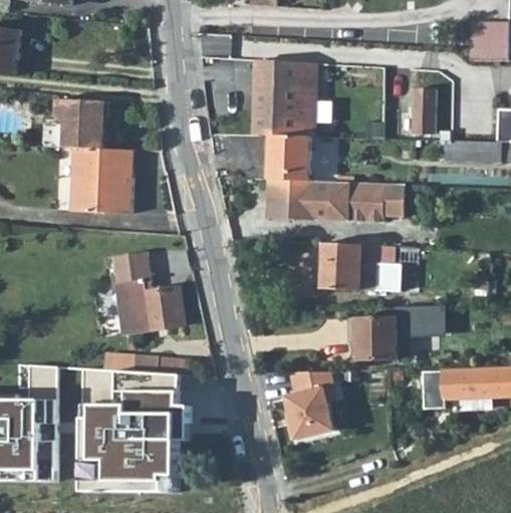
[(0,11),(8,12),(9,0),(0,0),(0,11)]
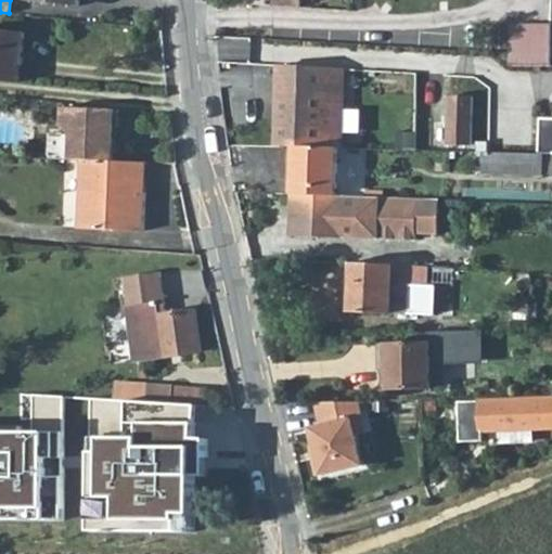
[(510,25),(509,51),(508,65),(548,65),(548,24),(510,25)]
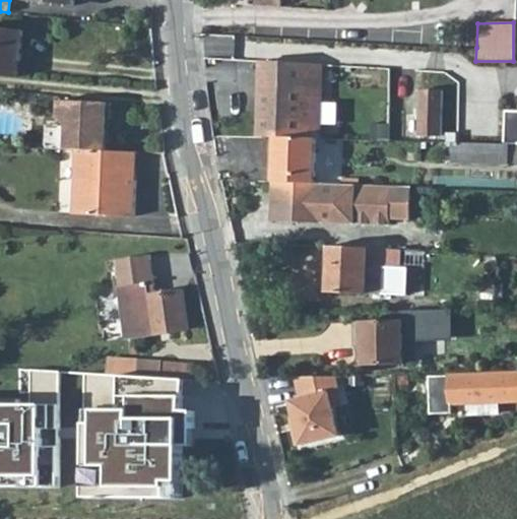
[(0,75),(17,78),(21,29),(0,26),(0,75)]
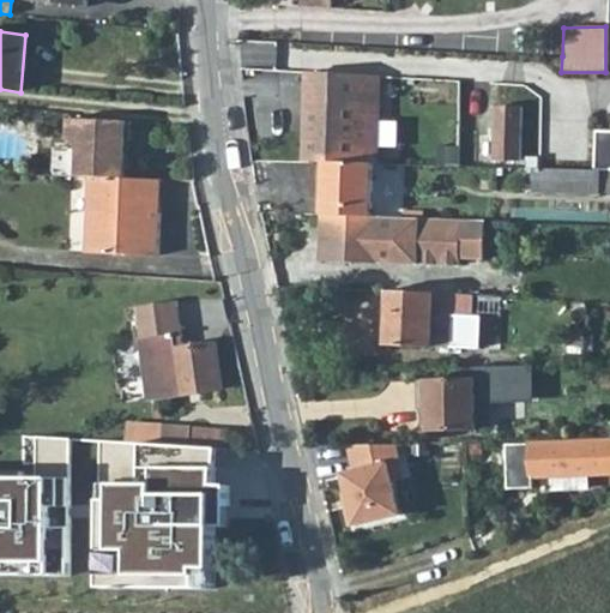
[(303,130),(303,160),(321,160),(370,161),(373,101),(364,101),(367,74),(303,71),(303,102),(302,102),(301,130),(303,130)]
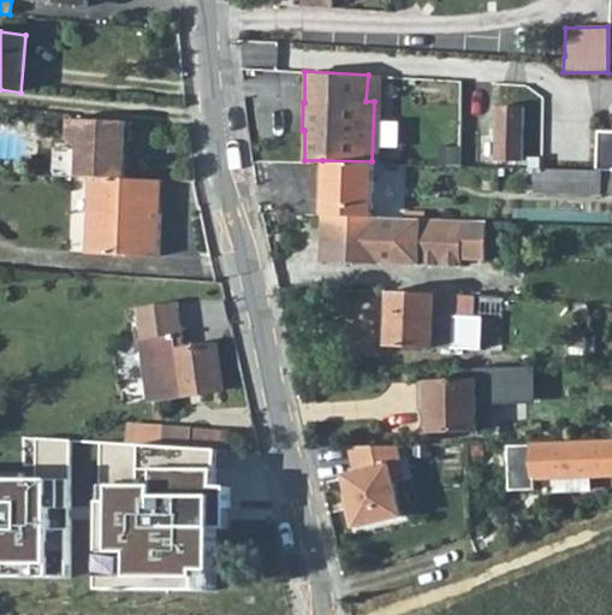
[(521,105),(495,104),(494,158),(520,159),(521,105)]
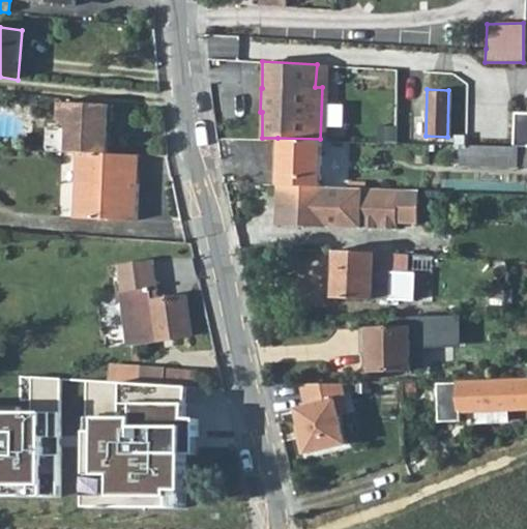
[(76,152),(107,154),(108,123),(114,123),(115,106),(60,103),(59,119),(67,131),(66,152),(76,152)]
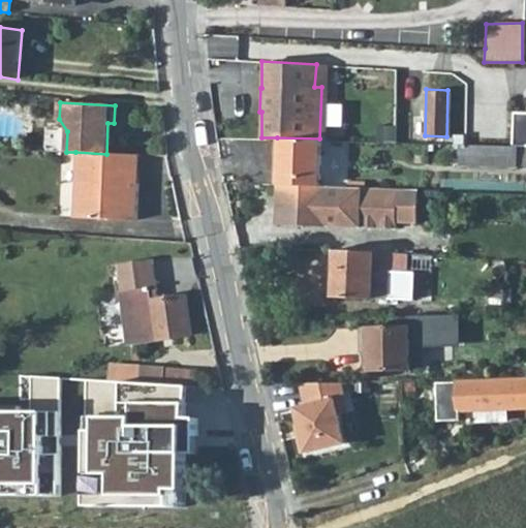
[(67,131),(59,119),(48,119),(47,151),(66,152),(67,131)]
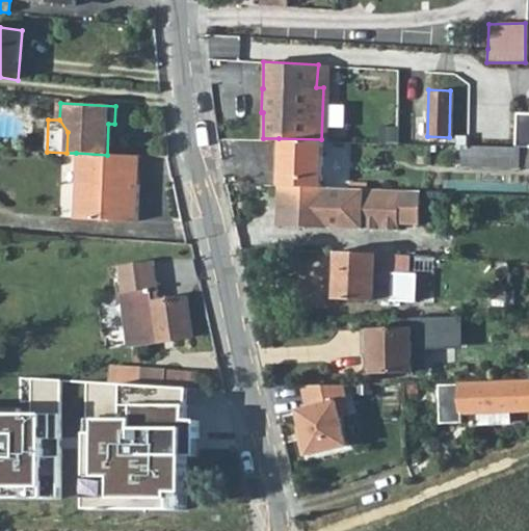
[(320,186),(321,139),(279,138),(278,185),(320,186)]
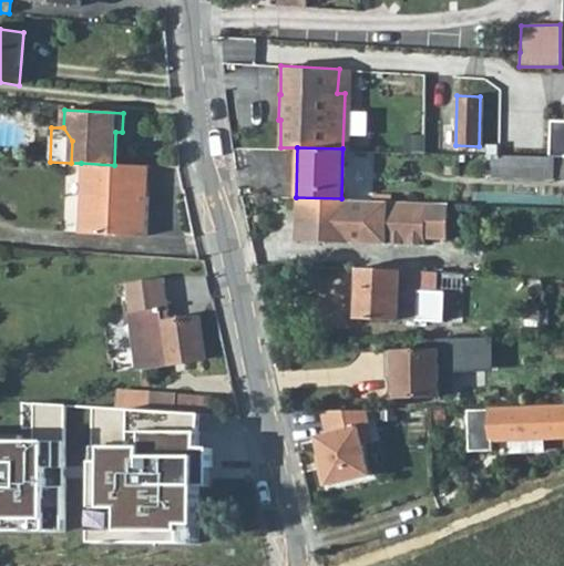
[(555,178),(556,155),(519,153),(490,154),(489,177),(555,178)]
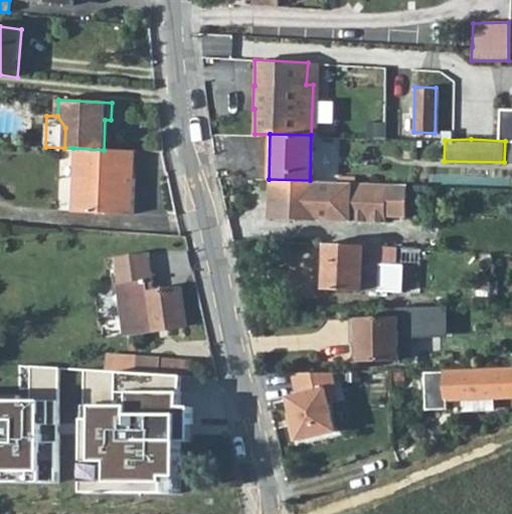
[(129,168),(131,151),(104,150),(73,148),(70,209),(130,213),(133,178),(126,177),(127,168),(129,168)]
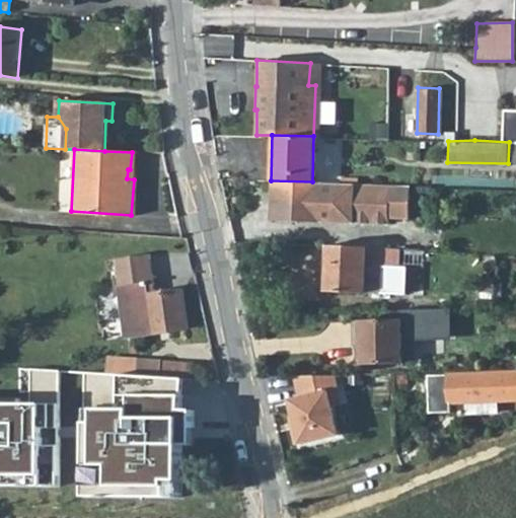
[(408,217),(409,185),(312,181),(271,180),(270,219),(387,222),(387,216),(408,217)]
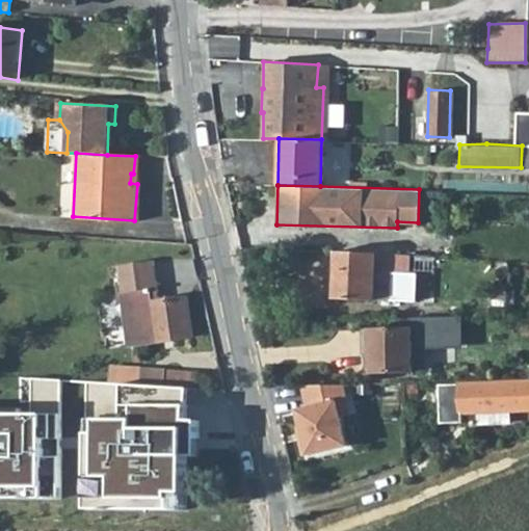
[(141,251),(142,240),(120,238),(120,243),(125,244),(125,250),(141,251)]
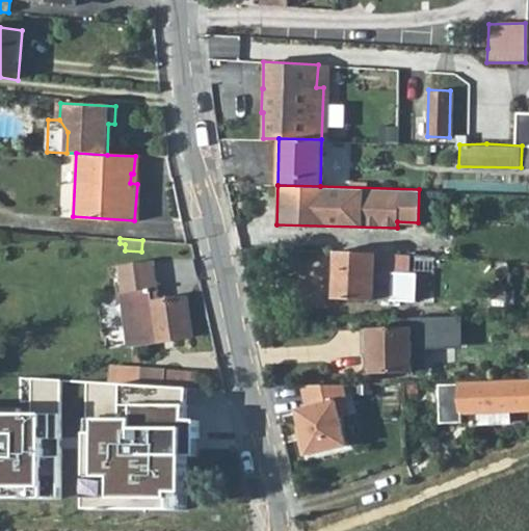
[(175,274),(196,271),(190,243),(168,242),(175,274)]
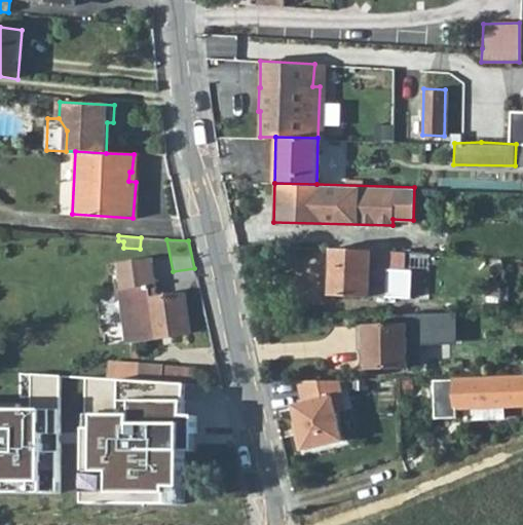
[(393,268),(404,269),(404,250),(370,249),(332,247),(331,294),(391,296),(393,268)]
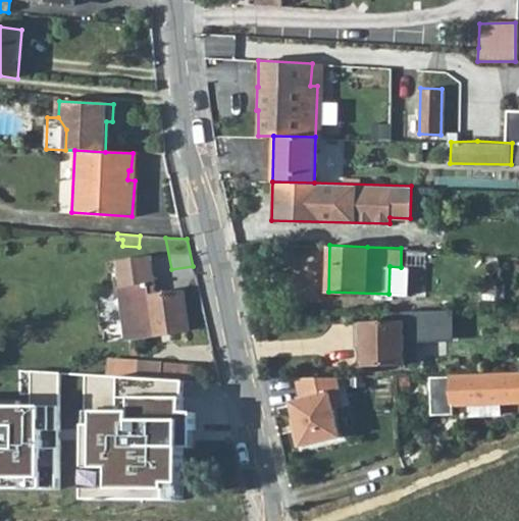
[(148,254),(114,259),(124,336),(186,329),(179,290),(153,293),(148,254)]
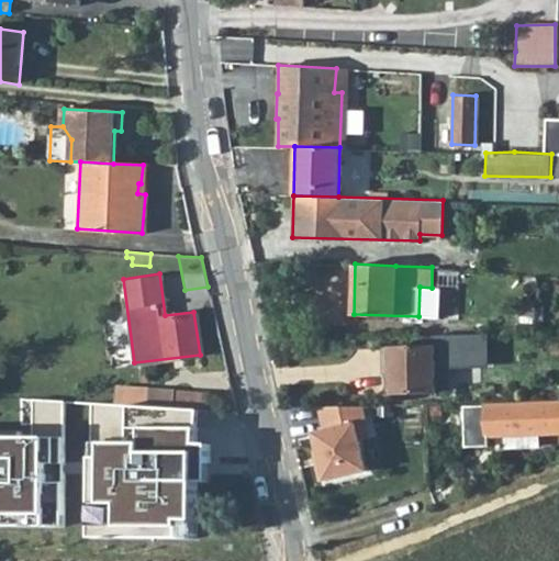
[(437,343),(392,345),(393,392),(438,391),(438,367),(488,363),(488,333),(437,333),(437,343)]
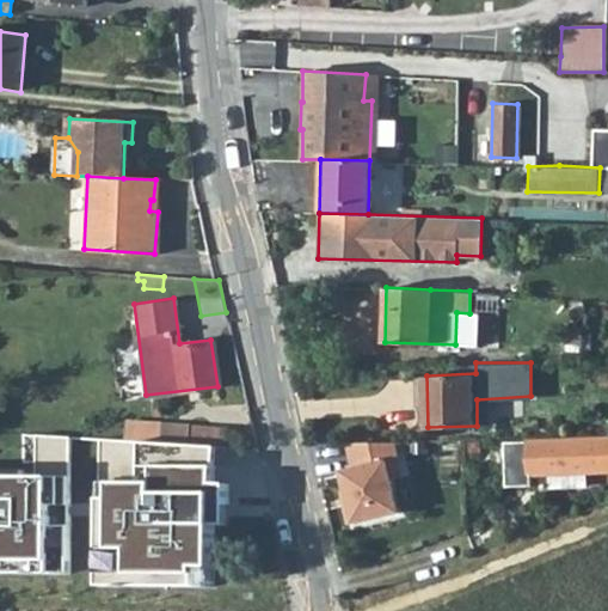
[(123,422),(123,439),(159,441),(160,425),(123,422)]
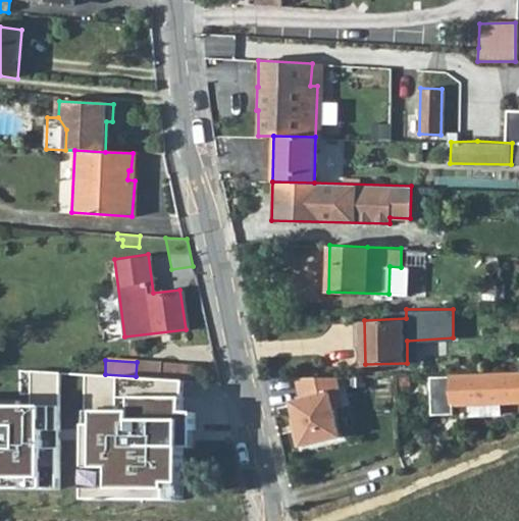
[(137,362),(136,376),(191,379),(192,365),(137,362)]
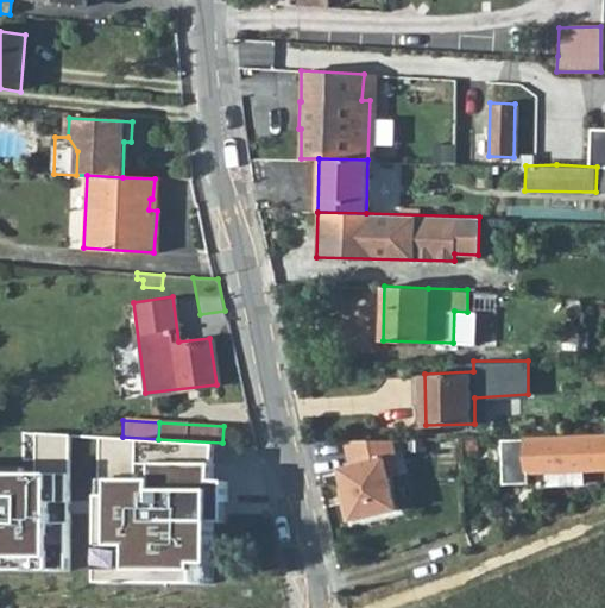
[(0,572),(70,572),(69,433),(32,431),(30,477),(0,477),(0,572)]
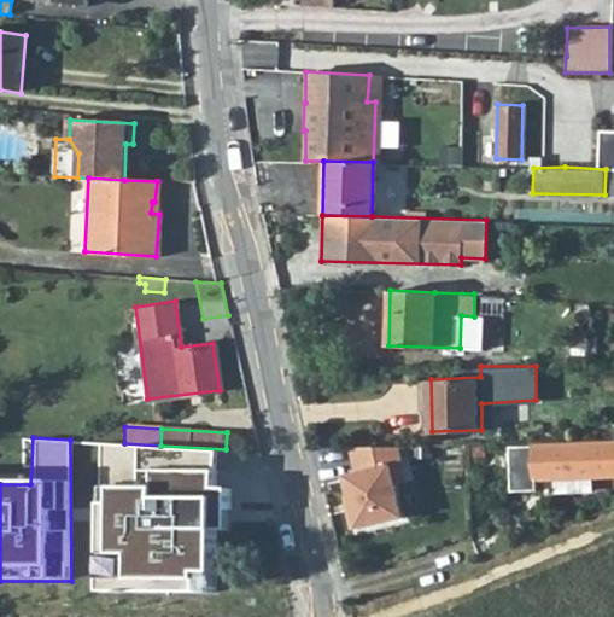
[(613,442),(506,446),(506,469),(530,467),(530,478),(550,478),(589,477),(613,476),(613,442)]
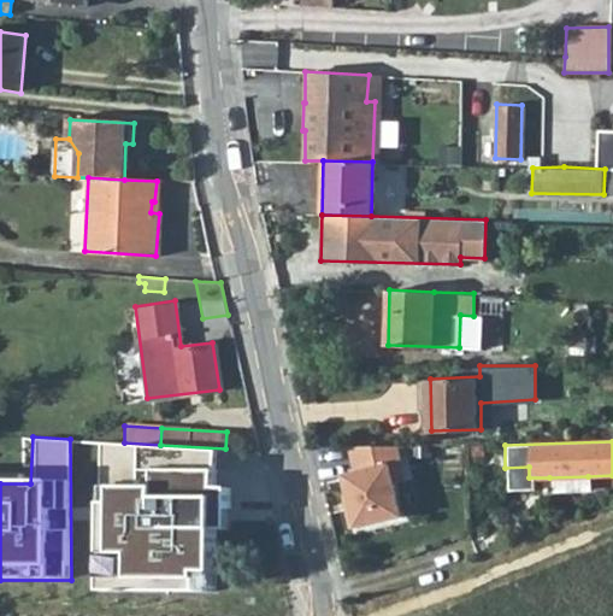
[(102,594),(219,594),(217,535),(231,534),(230,492),(219,492),(218,453),(99,444),(102,594)]
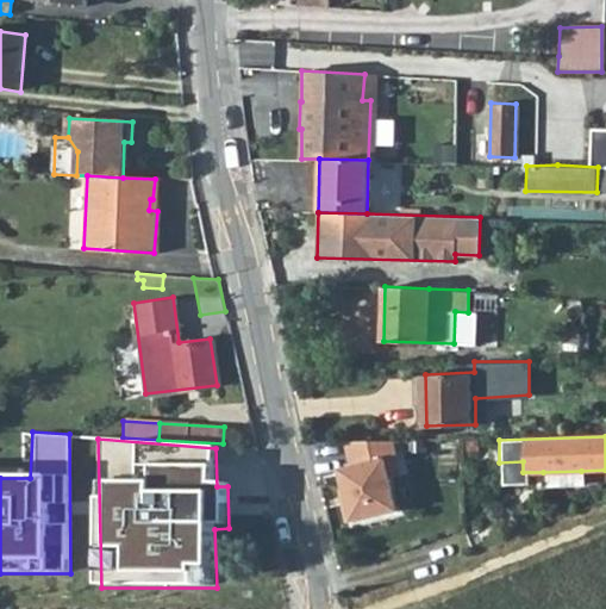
[(389,439),(339,440),(345,465),(335,467),(338,486),(342,499),(337,501),(342,521),(394,508),(386,476),(398,473),(389,439)]
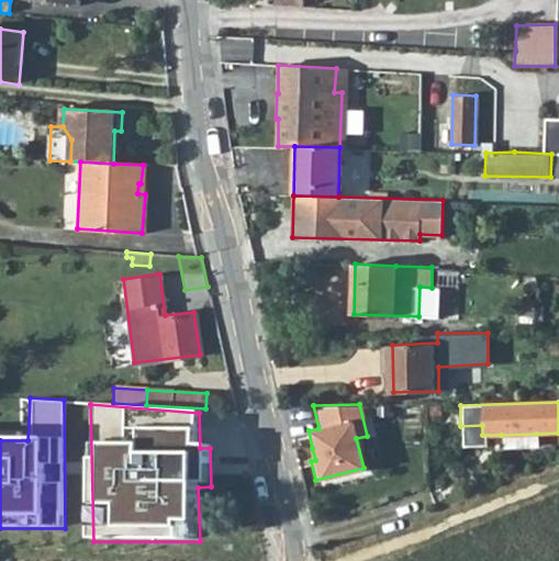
[(536,449),(536,434),(501,435),(502,449),(536,449)]
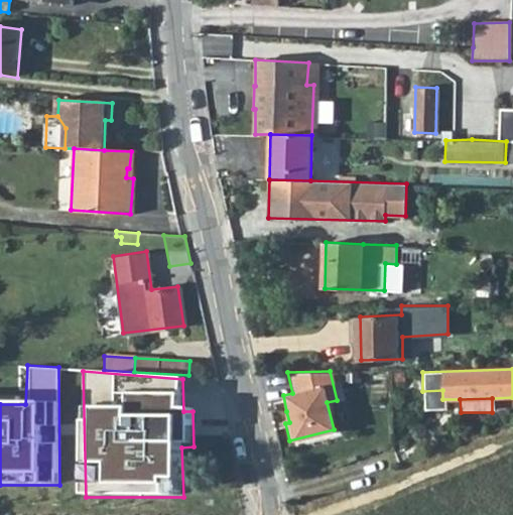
[(404,446),(395,449),(397,457),(407,453),(404,446)]
